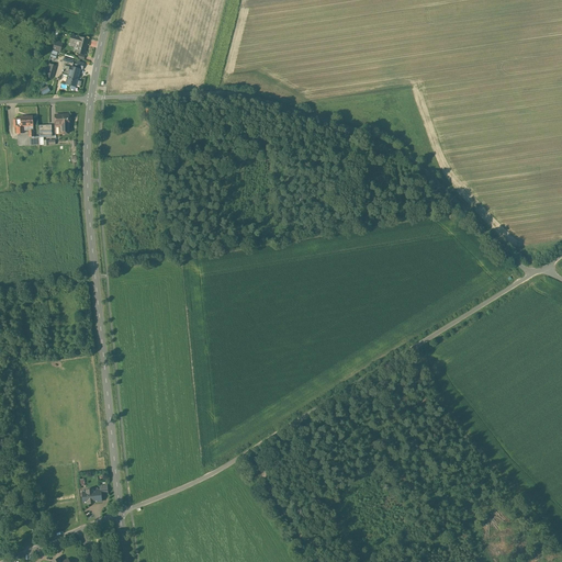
[(88,40),(71,35),(70,42),(79,44),(77,53),(85,55),(88,40)]
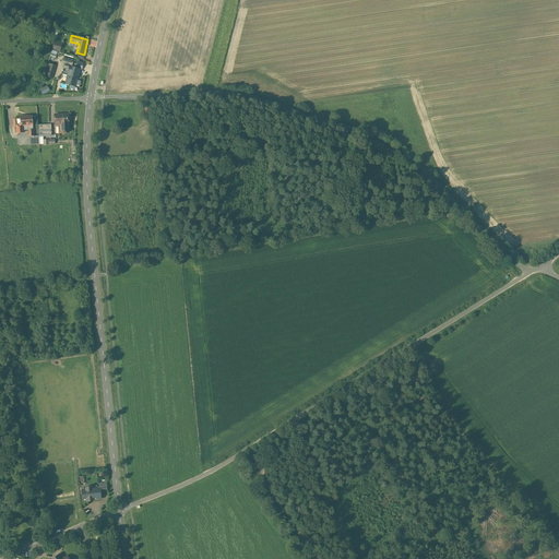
[(73,60),(63,57),(61,64),(63,66),(63,64),(70,67),(72,67),(73,60)]
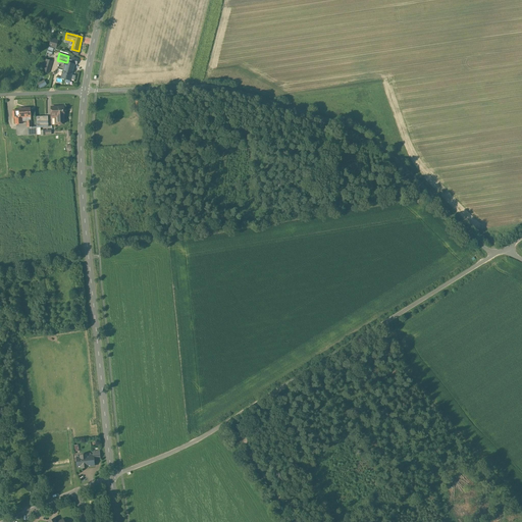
[(67,62),(65,62),(59,60),(59,61),(57,68),(63,70),(61,77),(70,81),(74,64),(67,62)]
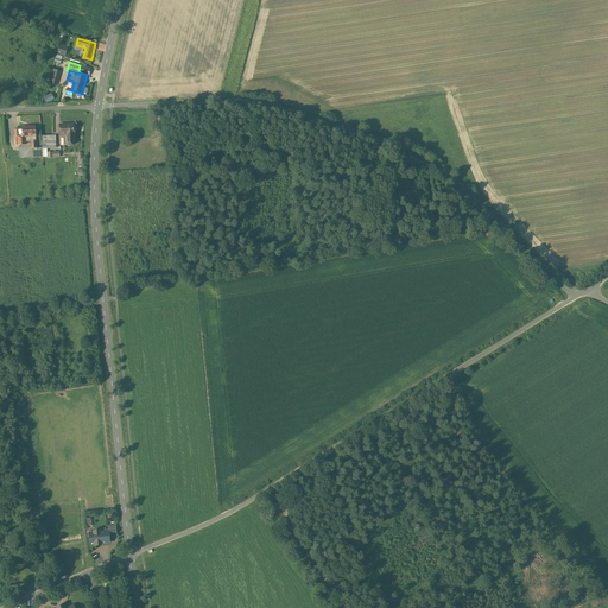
[(59,76),(50,74),(48,82),(56,84),(59,76)]
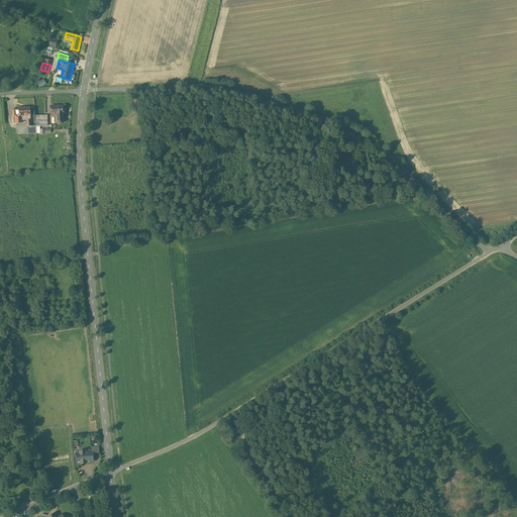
[(63,105),(50,105),(52,115),(57,114),(58,122),(64,122),(63,105)]
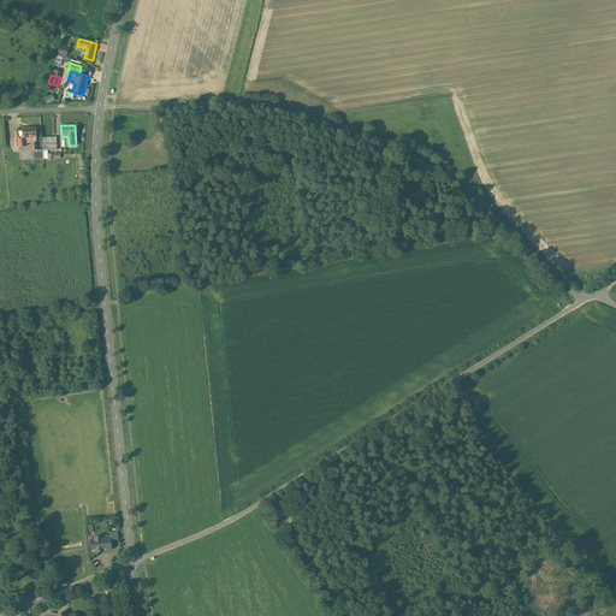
[(35,128),(23,128),(23,130),(23,138),(25,138),(36,137),(35,128)]
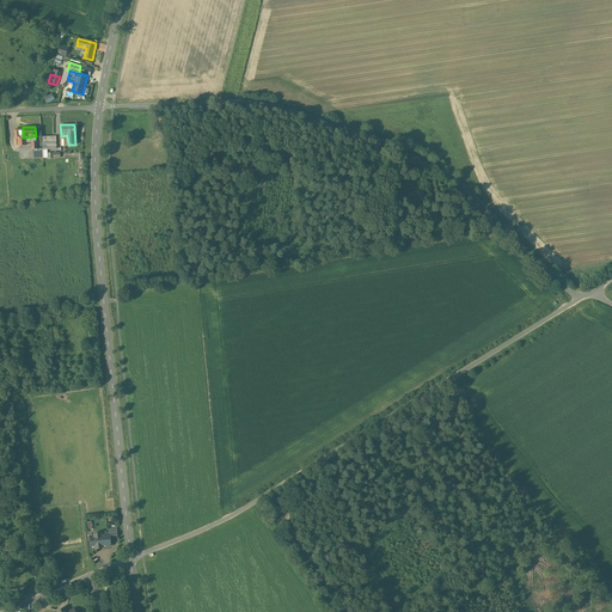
[(23,129),(16,129),(16,135),(18,135),(18,145),(26,145),(25,138),(23,138),(23,129)]
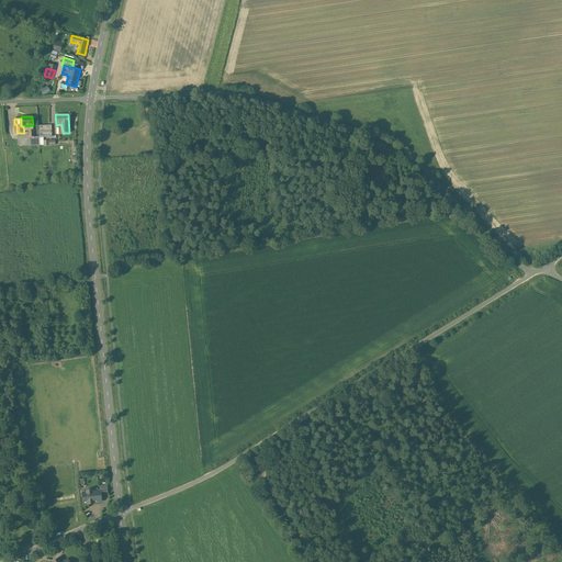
[(48,125),(38,125),(40,136),(49,136),(48,125)]
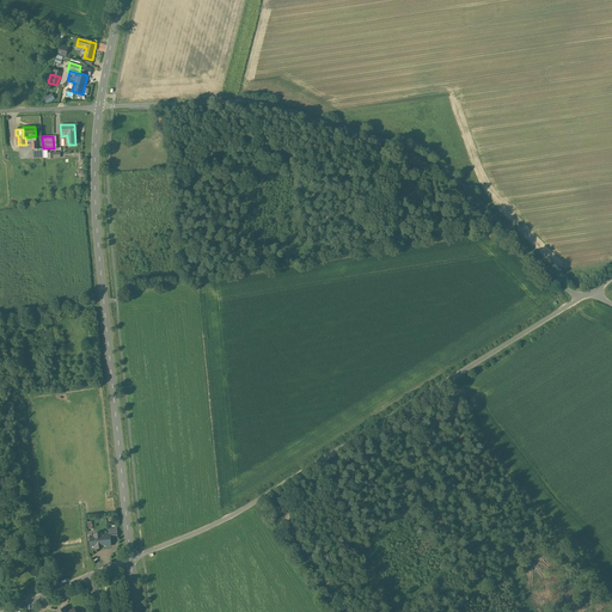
[(36,148),(32,148),(32,158),(43,158),(43,148),(37,148),(36,148)]
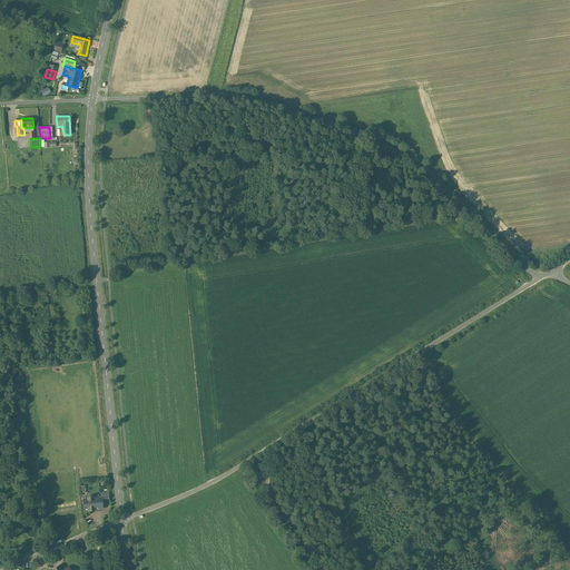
[(94,497),(87,498),(88,499),(84,500),(85,511),(88,510),(89,511),(95,510),(102,509),(102,501),(101,497),(94,498),(94,497)]
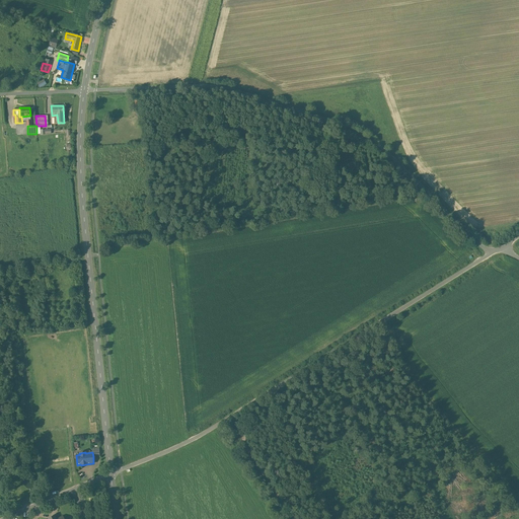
[(28,476),(27,477),(26,477),(25,477),(25,478),(24,478),(24,479),(23,480),(23,482),(23,483),(23,484),(23,485),(24,486),(25,487),(25,488),(26,488),(26,489),(27,489),(29,489),(30,489),(31,489),(32,488),(33,488),(33,487),(34,486),(34,485),(35,484),(35,483),(35,482),(34,480),(34,479),(33,478),(32,478),(32,477),(31,477),(29,476),(28,476)]
